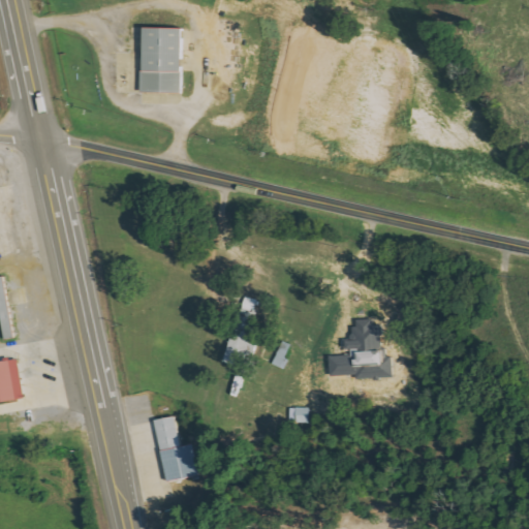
[(14,338),(2,276),(0,276),(0,315),(5,340),(14,338)]
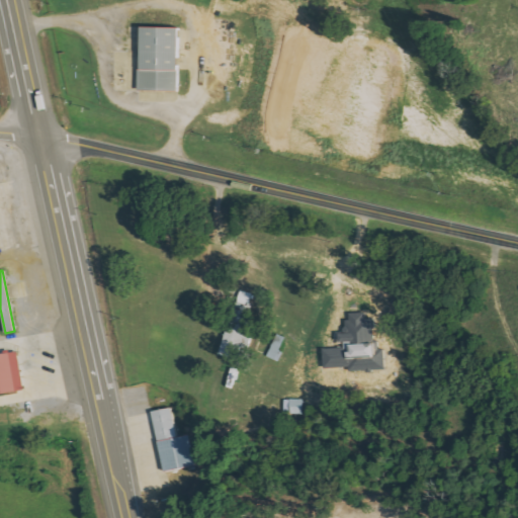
[(238,359),(241,346),(248,348),(252,328),(246,326),(253,293),(236,289),(221,355),(238,359)]
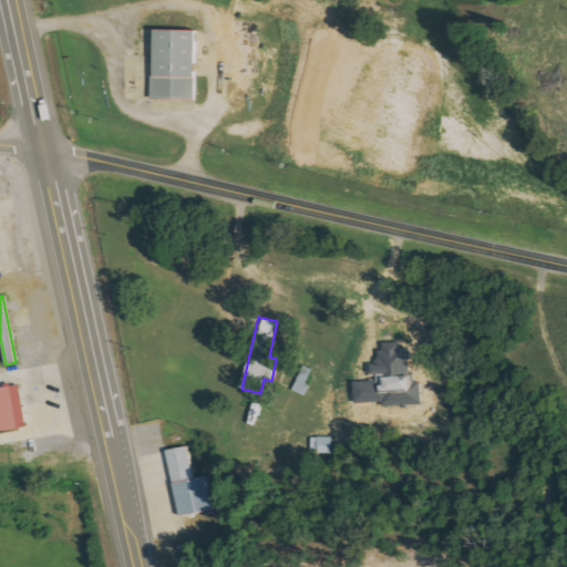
[(418,404),(415,375),(404,372),(404,371),(409,353),(409,349),(399,349),(399,342),(384,343),(373,377),(354,382),(356,403),(381,402),(381,405),(418,404)]
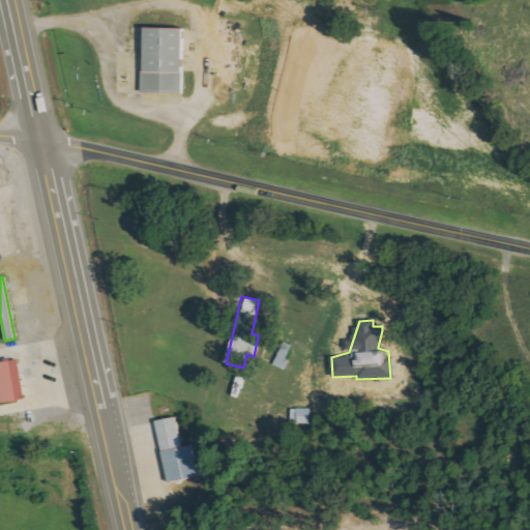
[(0,403),(23,401),(18,360),(0,362),(0,403)]
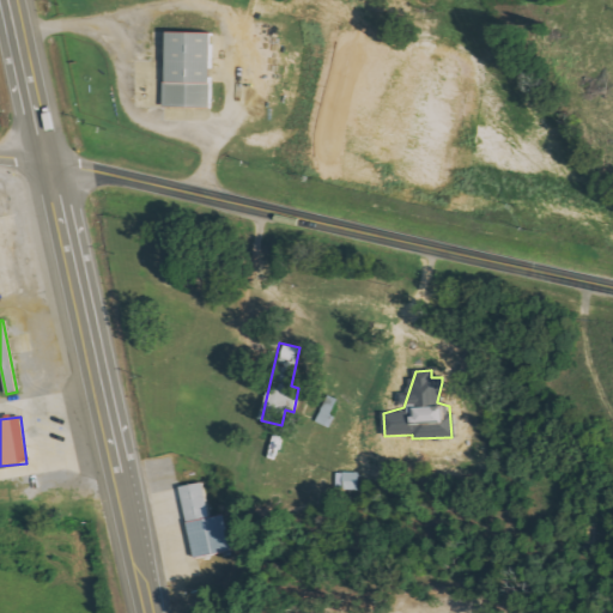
[(180,486),(192,558),(230,551),(224,515),(208,517),(202,483),(180,486)]
